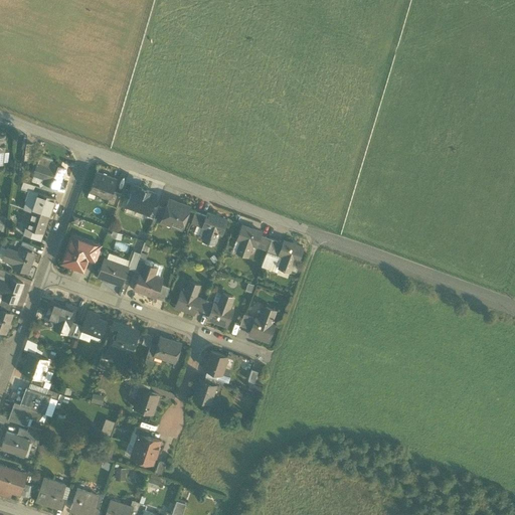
[(40,154),(37,163),(49,167),(50,163),(52,158),(40,154)]
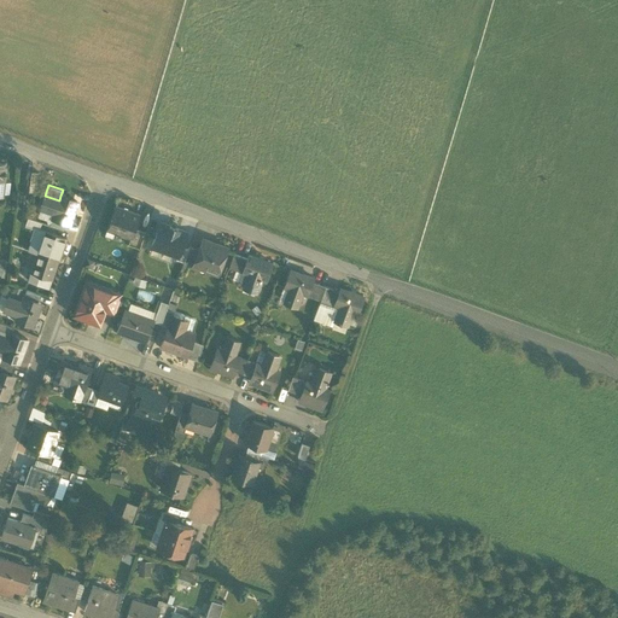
[(77,202),(60,196),(59,200),(45,196),(40,208),(54,213),(52,217),(66,222),(69,223),(77,202)]
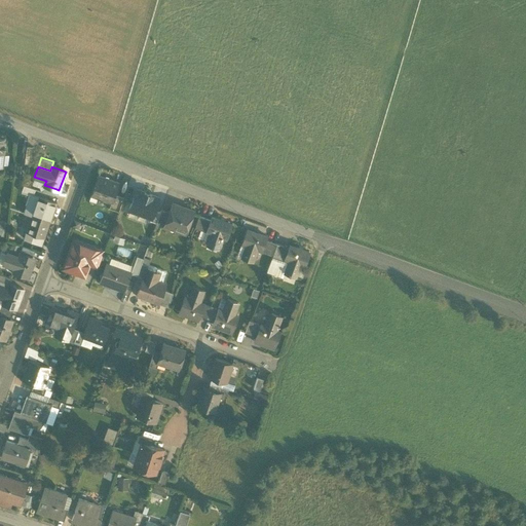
[(101,199),(111,202),(114,194),(118,184),(99,177),(91,196),(101,199)]
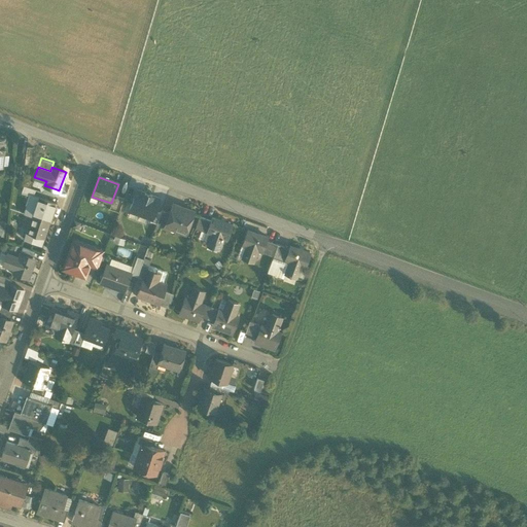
[(26,192),(33,196),(35,189),(24,185),(22,192),(26,194),(26,192)]
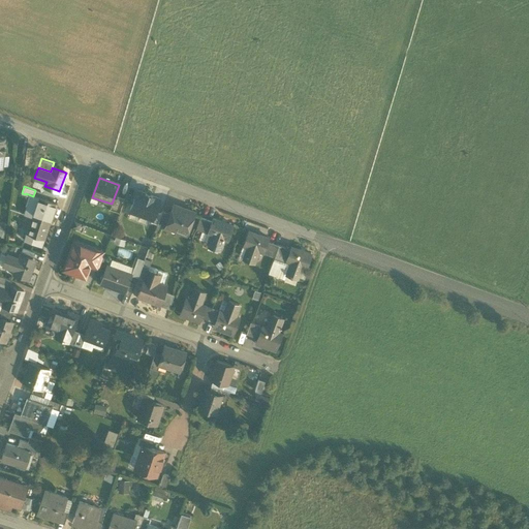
[(42,192),(55,196),(57,190),(44,186),(42,192)]
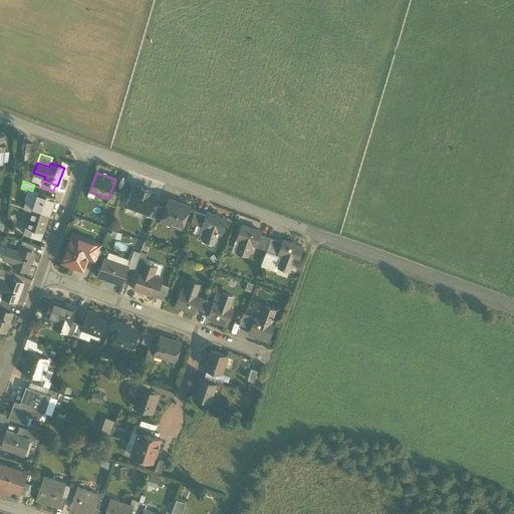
[(155,192),(134,185),(126,204),(148,212),(151,204),(155,192)]
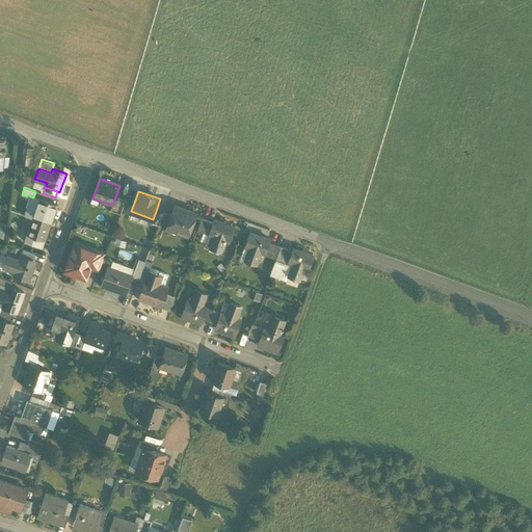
[(29,243),(42,248),(57,205),(33,197),(26,194),(26,195),(23,205),(28,207),(25,215),(32,218),(25,239),(30,241),(29,243)]
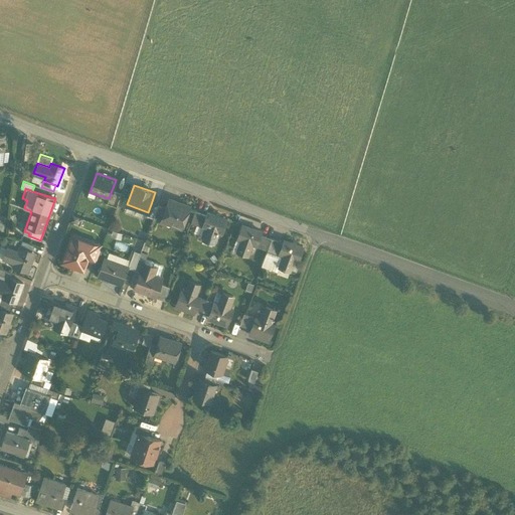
[(107,204),(116,207),(121,193),(112,190),(109,198),(107,204)]
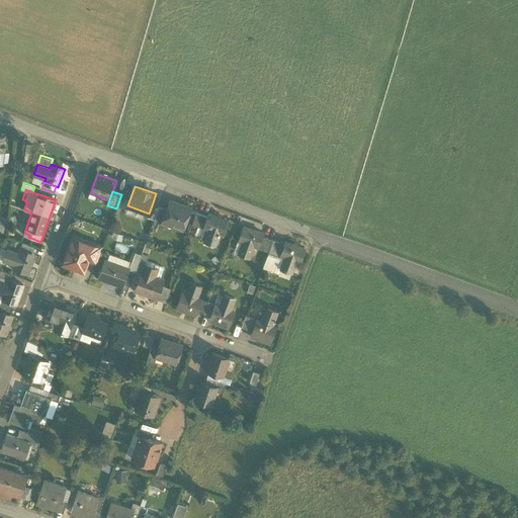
[(97,201),(99,196),(90,193),(88,197),(97,201)]
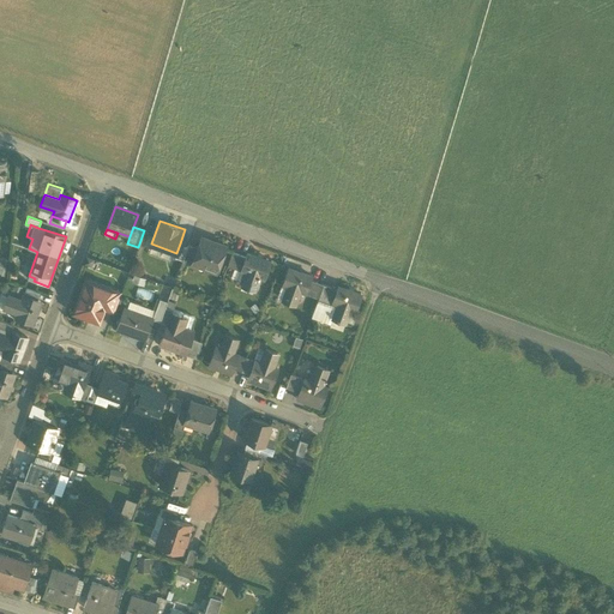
[(205,269),(216,272),(226,245),(202,236),(198,248),(193,262),(194,260),(208,265),(206,269),(205,269)]
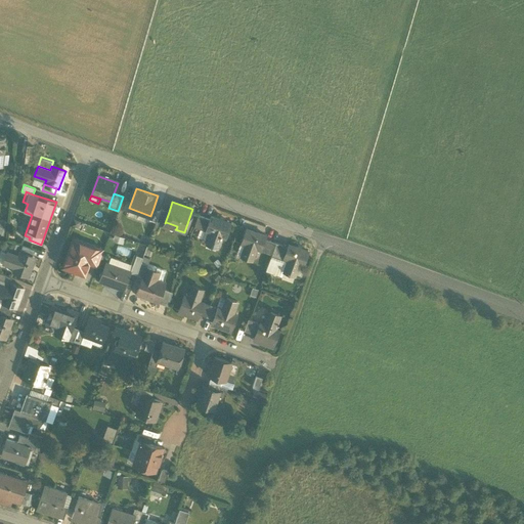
[(146,218),(149,220),(150,216),(129,208),(126,215),(144,222),(146,218)]
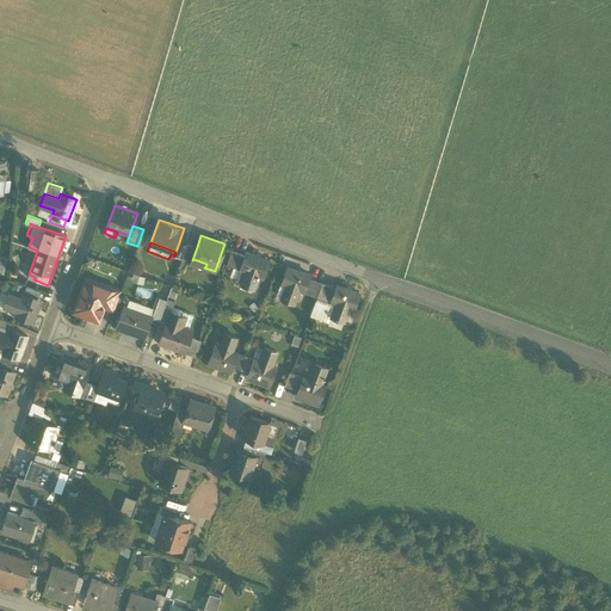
[(186,246),(179,242),(176,252),(174,257),(181,259),(185,247),(186,246)]
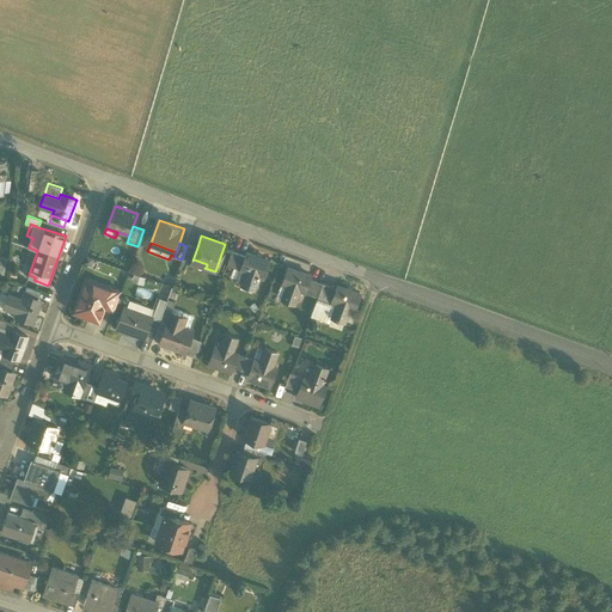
[(187,246),(185,248),(182,259),(190,262),(193,261),(197,248),(188,244),(187,246)]
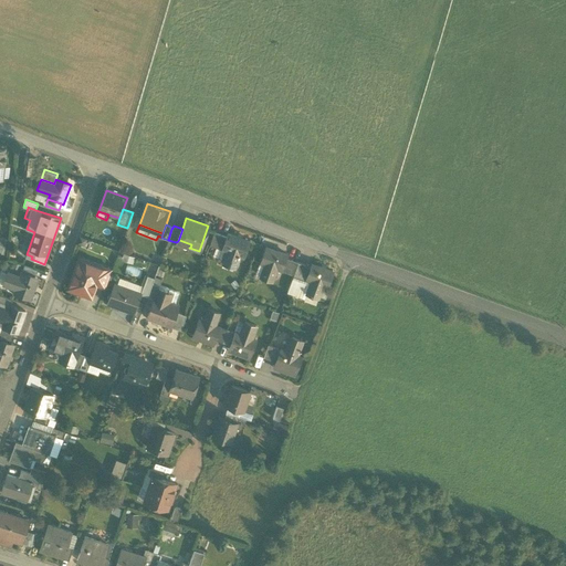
[(209,245),(222,250),(226,238),(213,233),(209,245)]
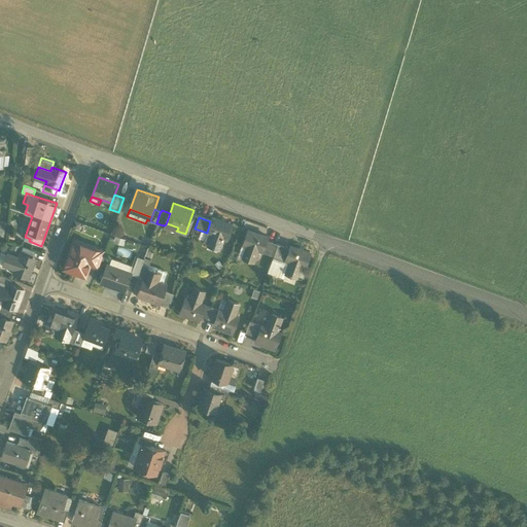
[(207,246),(218,249),(222,238),(226,240),(232,225),(211,218),(210,221),(207,233),(211,235),(207,246)]
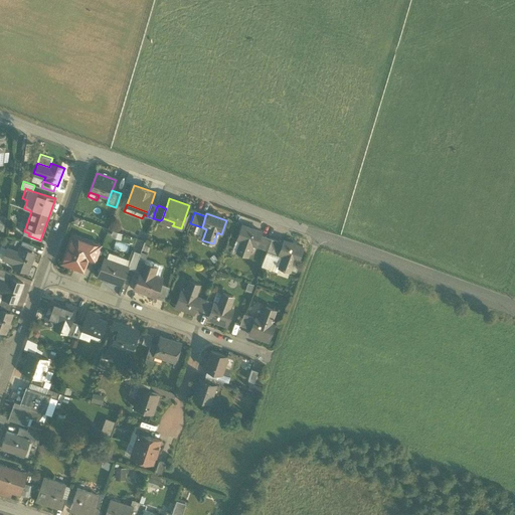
[(236,252),(246,256),(251,245),(255,246),(260,235),(261,233),(241,226),(236,239),(240,241),(236,252)]
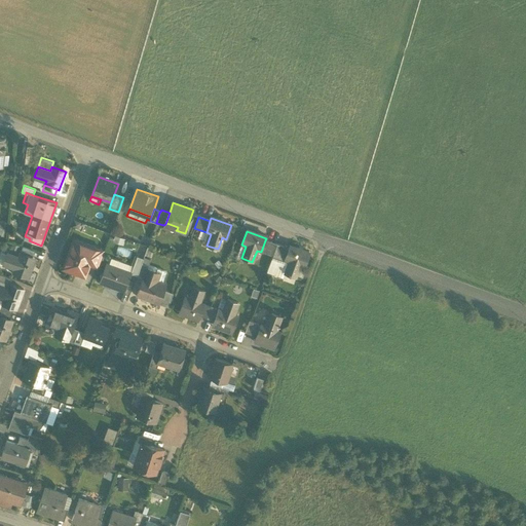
[(63,268),(84,276),(89,264),(90,261),(96,248),(95,247),(92,253),(84,250),(86,245),(73,239),(63,268)]
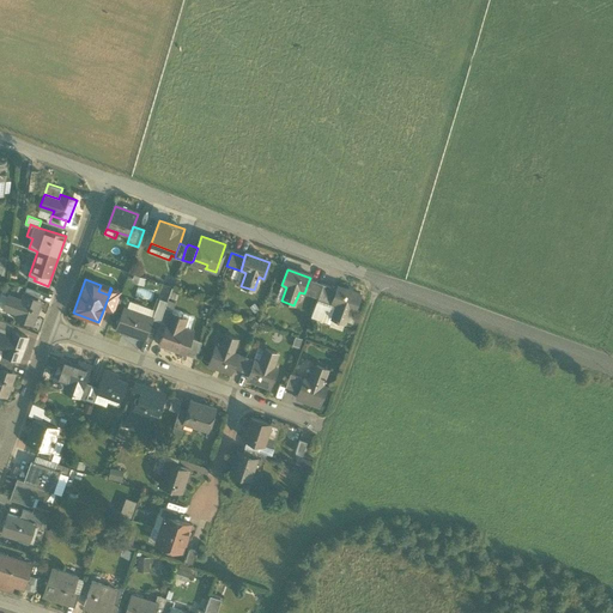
[(304,293),(317,298),(322,285),(309,280),(304,293)]
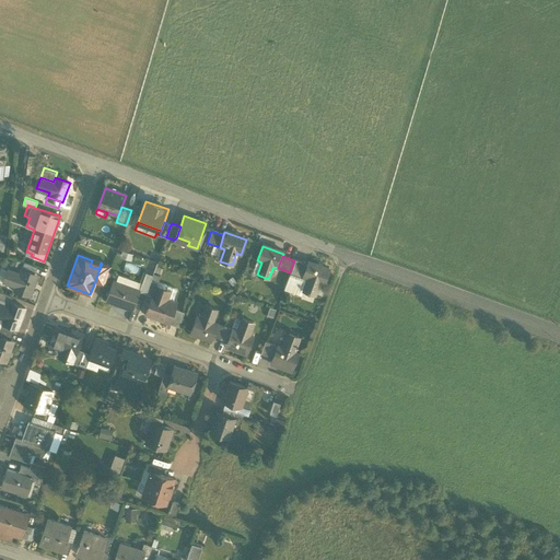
[(101,263),(92,260),(90,266),(98,269),(101,263)]
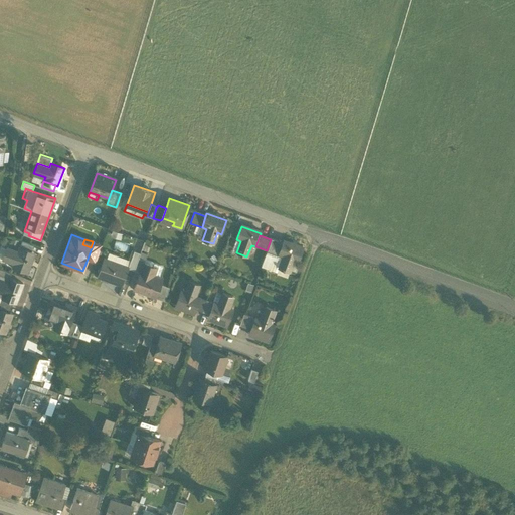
[(283,243),(271,239),(267,250),(279,255),(283,243)]
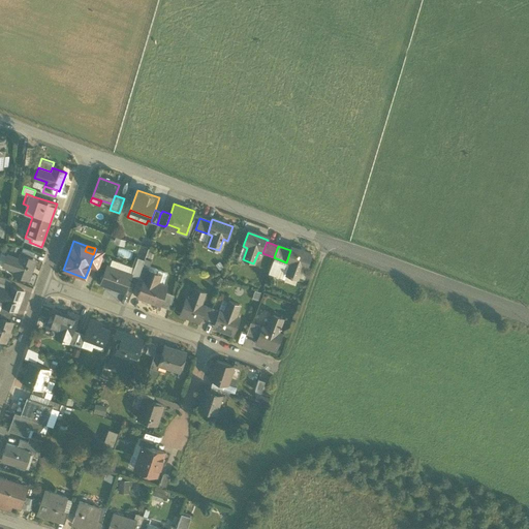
[(286,275),(298,279),(302,267),(306,269),(311,254),(291,247),(290,250),(286,262),(290,263),(286,275)]
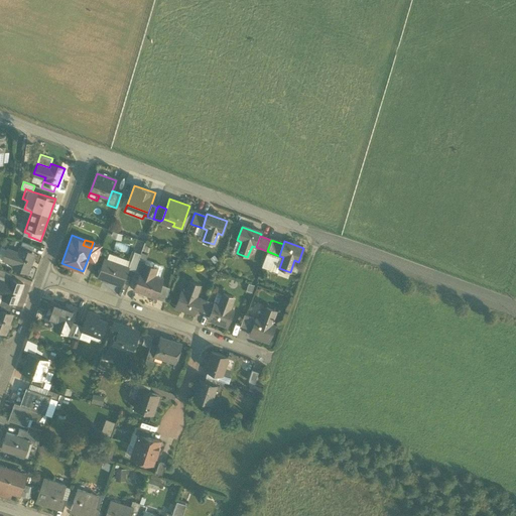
[(20,248),(30,252),(33,247),(22,243),(20,248)]
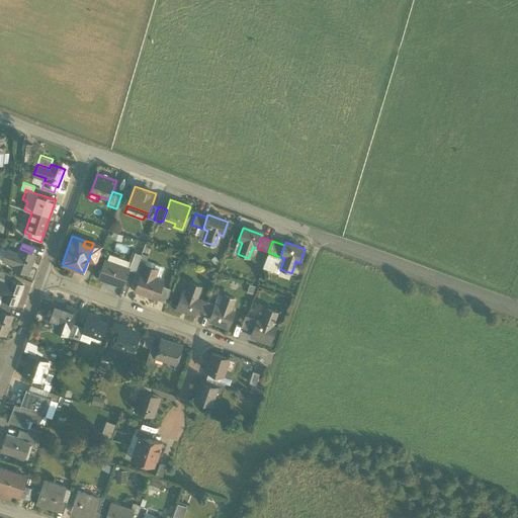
[(89,257),(97,260),(102,247),(94,244),(89,257)]
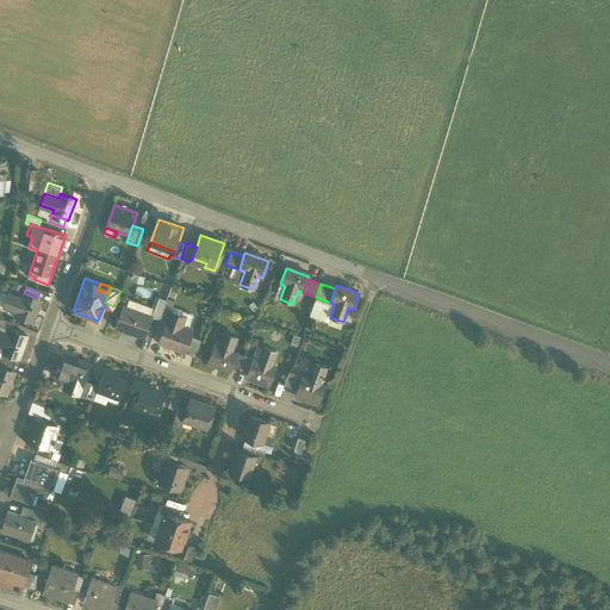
[(16,315),(31,321),(39,300),(36,298),(24,293),(22,299),(8,294),(4,306),(18,311),(16,315)]
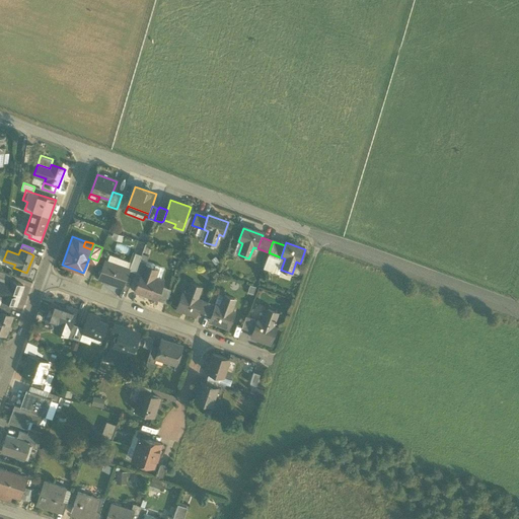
[(130,270),(135,272),(139,260),(141,254),(135,252),(129,269),(130,269),(130,270)]
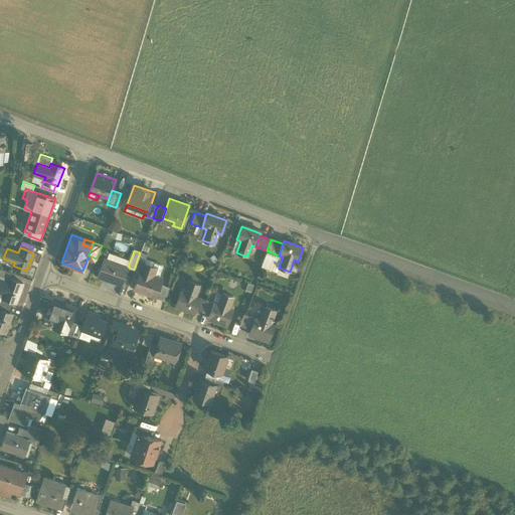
[(263,262),(279,268),(283,256),(279,255),(267,250),(263,262)]
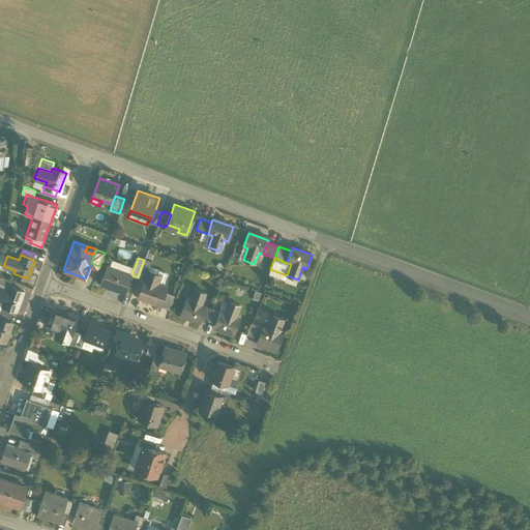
[(100,284),(125,293),(133,275),(133,274),(131,274),(107,265),(100,284)]
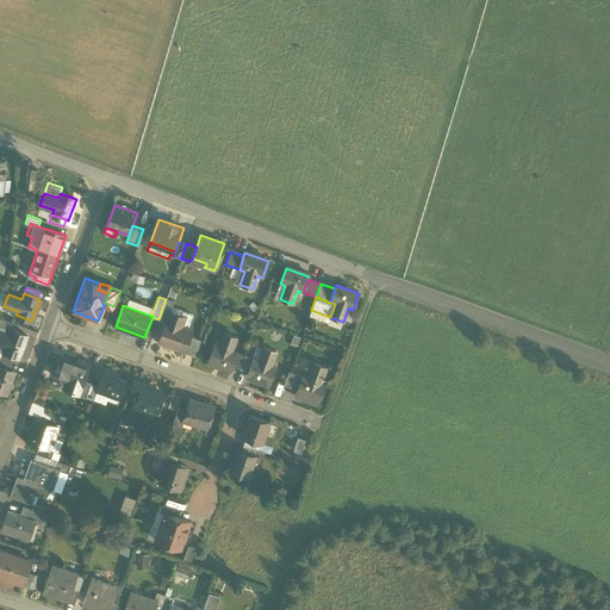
[(172,307),(163,305),(159,319),(166,322),(168,315),(169,311),(170,311),(172,307)]
